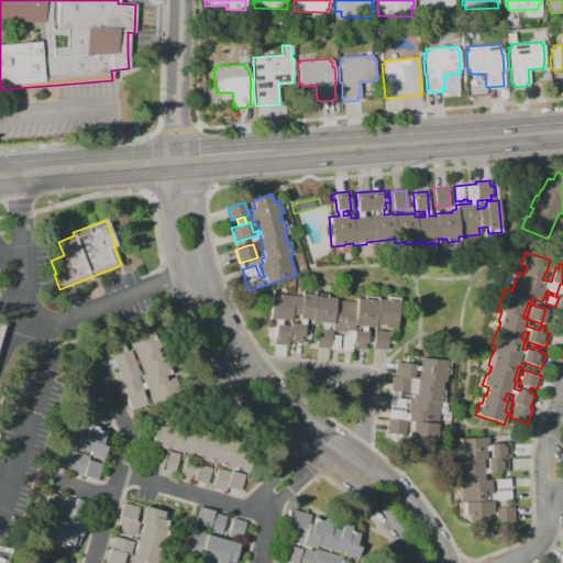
[(320,322),(317,322),(317,326),(311,324),(312,320),(306,320),(304,330),(309,331),(308,339),(304,339),(302,343),(288,342),(288,346),(274,344),(274,339),(268,338),(269,327),(275,327),(276,320),(269,319),(272,291),(286,293),(285,295),(301,297),(301,290),(315,293),(313,294),(327,295),(327,298),(334,298),(334,300),(356,302),(356,298),(364,299),(364,296),(377,298),(377,299),(385,300),(386,297),(399,298),(396,329),(384,328),(385,324),(375,323),(375,328),(366,327),(365,332),(367,332),(366,338),(373,339),(374,330),(395,332),(394,344),(387,343),(387,351),(372,349),(373,344),(366,343),(365,351),(352,349),(351,352),(342,351),(343,334),(345,334),(345,333),(332,331),(331,335),(340,337),(339,351),(315,348),(317,329),(321,329),(320,322)]
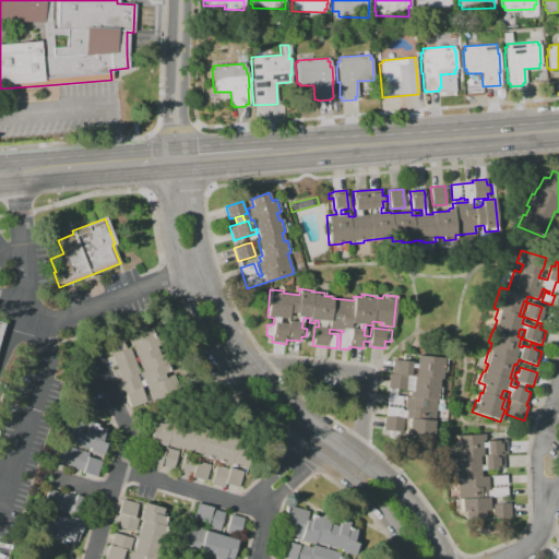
[(146,385),(145,387),(140,373),(142,372),(132,346),(131,346),(126,333),(146,325),(149,330),(151,329),(161,354),(166,353),(169,361),(166,363),(170,371),(164,373),(165,378),(174,375),(180,391),(153,402),(146,385)]
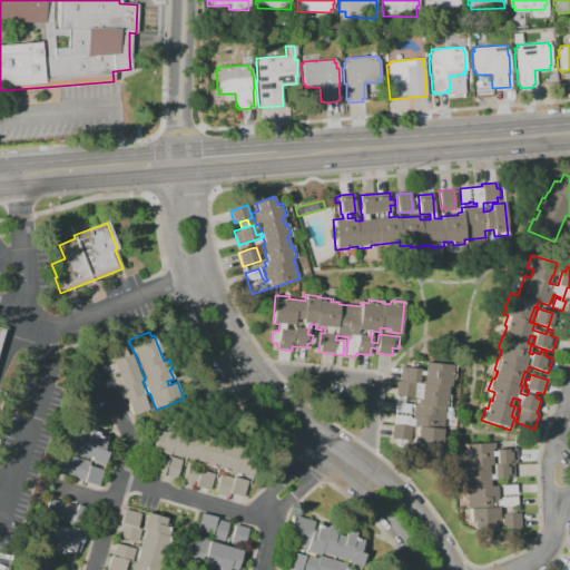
[(149,410),(134,415),(128,402),(127,402),(121,389),(125,387),(114,362),(112,362),(107,347),(123,342),(128,355),(131,354),(141,381),(139,382),(145,395),(144,395),(149,410)]
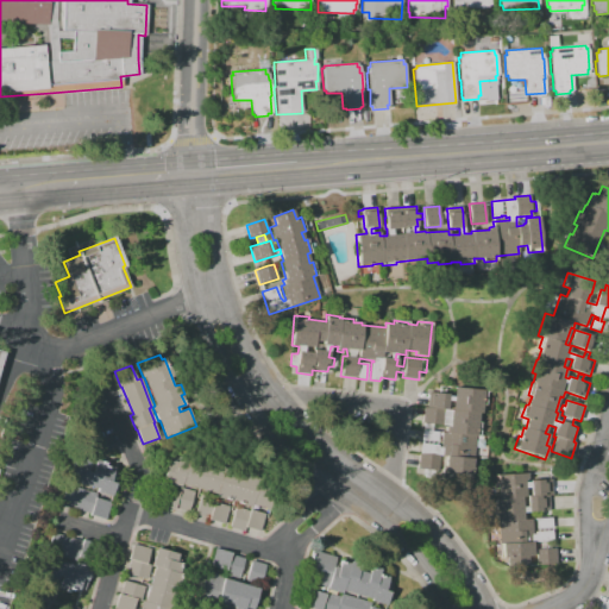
[(473,482),(440,478),(443,466),(445,466),(446,457),(439,456),(438,471),(435,471),(434,477),(424,476),(425,470),(418,469),(419,453),(420,453),(424,422),(422,422),(424,407),(427,407),(428,391),(439,393),(439,389),(445,389),(445,394),(449,394),(449,396),(453,396),(454,388),(487,390),(484,405),(482,405),(482,413),(478,413),(477,422),(481,422),(478,434),(483,434),(483,440),(485,440),(485,449),(477,447),(478,439),(477,439),(477,437),(476,437),(473,456),(478,457),(478,459),(472,458),(471,468),(475,468),(473,482)]
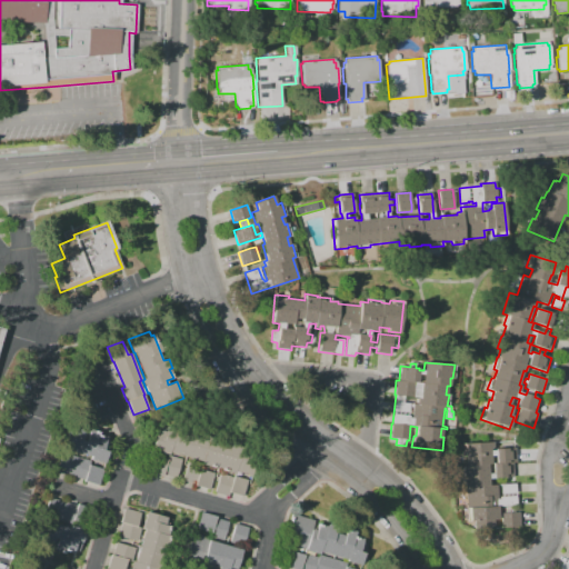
[(103,463),(90,459),(91,457),(63,449),(70,428),(75,429),(76,426),(86,428),(85,431),(89,432),(90,430),(99,432),(98,435),(107,437),(106,440),(111,441),(108,453),(110,455),(108,460),(105,460),(103,463)]
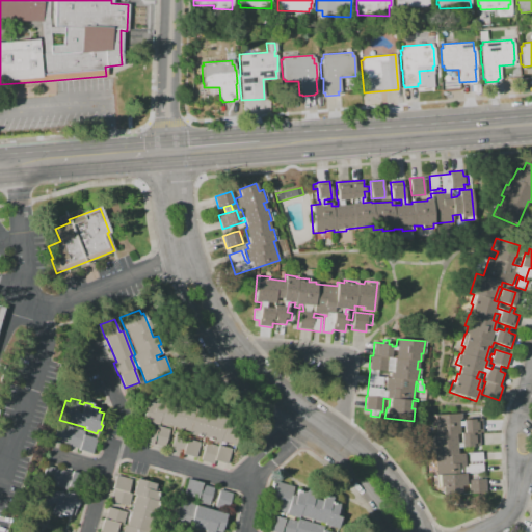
[(142,421),(148,402),(155,404),(156,400),(165,402),(166,398),(227,416),(224,424),(239,428),(234,445),(220,441),(219,443),(208,440),(209,439),(201,436),(200,437),(188,434),(189,431),(159,423),(158,425),(142,421)]
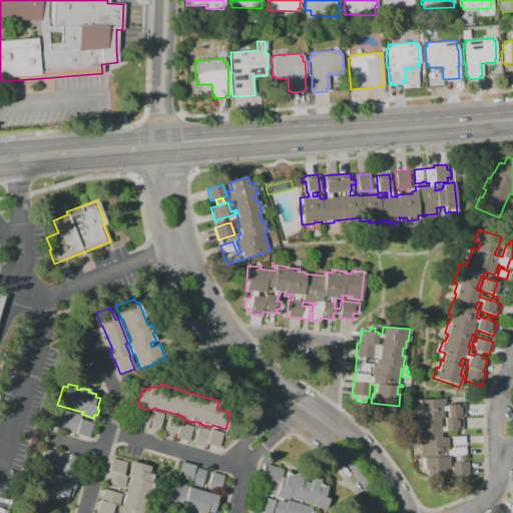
[(455,457),(449,457),(450,468),(444,469),(444,476),(427,477),(427,470),(421,470),(421,458),(420,439),(415,439),(415,427),(418,427),(417,420),(420,420),(419,412),(416,412),(416,401),(444,399),(445,404),(442,404),(442,406),(447,406),(447,405),(465,404),(465,417),(462,417),(463,430),(440,432),(440,438),(448,438),(448,450),(451,450),(451,448),(453,448),(453,445),(452,445),(452,437),(465,436),(465,444),(464,445),(464,447),(465,447),(466,456),(463,456),(455,457)]
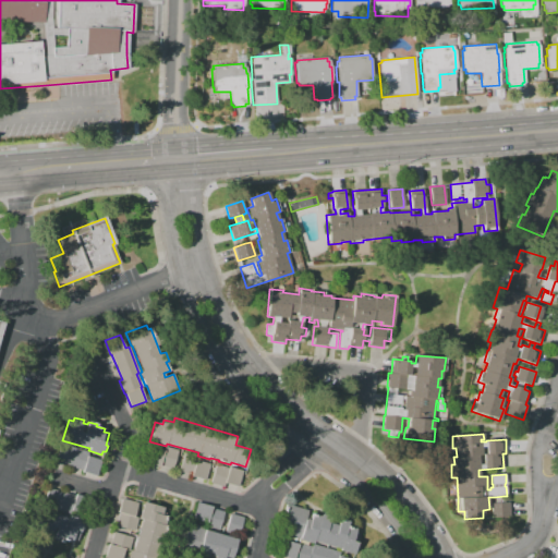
[(97,476),(83,472),(83,470),(57,462),(62,445),(88,452),(87,456),(101,460),(97,476)]
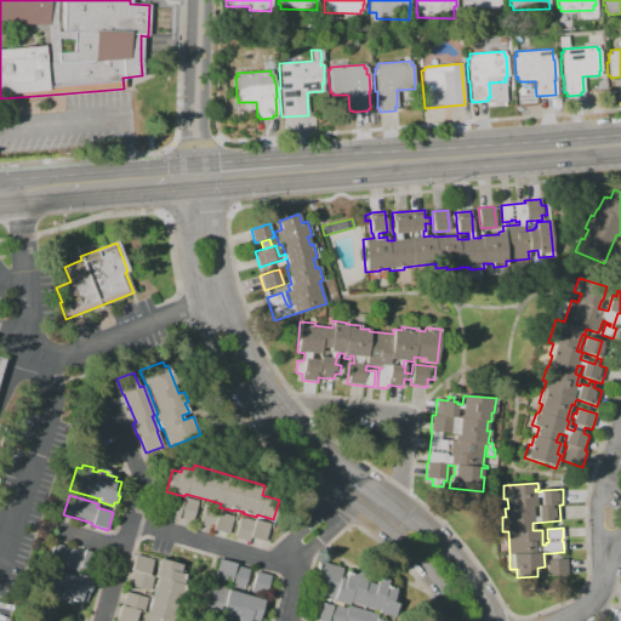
[(182,502),(183,497),(198,502),(192,522),(178,518),(177,519),(161,514),(166,497),(182,502)]
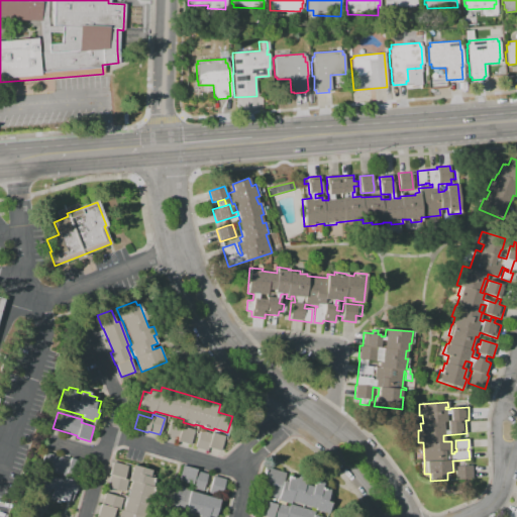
[(178,441),(178,440),(166,436),(171,420),(183,423),(182,426),(195,430),(190,444),(178,441)]
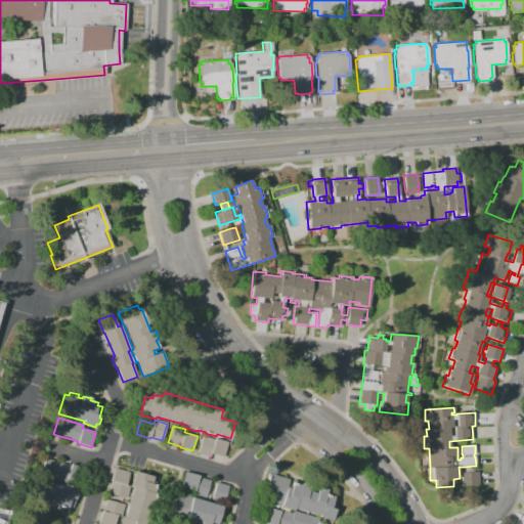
[(224,457),(212,453),(211,457),(198,453),(203,437),(214,440),(215,438),(228,442),(224,457)]
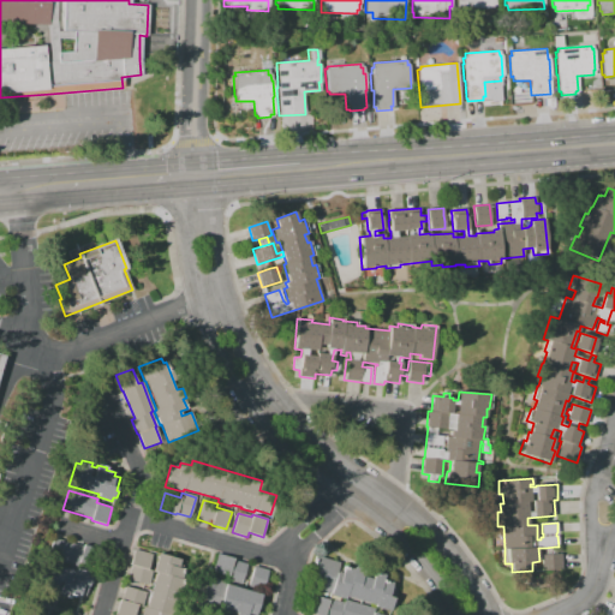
[(95,567),(79,562),(78,567),(48,557),(54,538),(84,547),(84,545),(100,550),(95,567)]
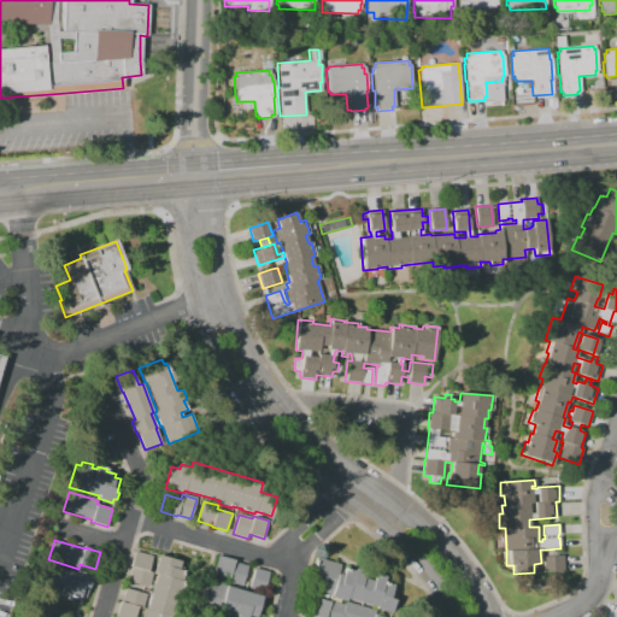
[(148,587),(129,581),(133,566),(130,566),(135,551),(152,556),(148,571),(153,573),(148,587)]
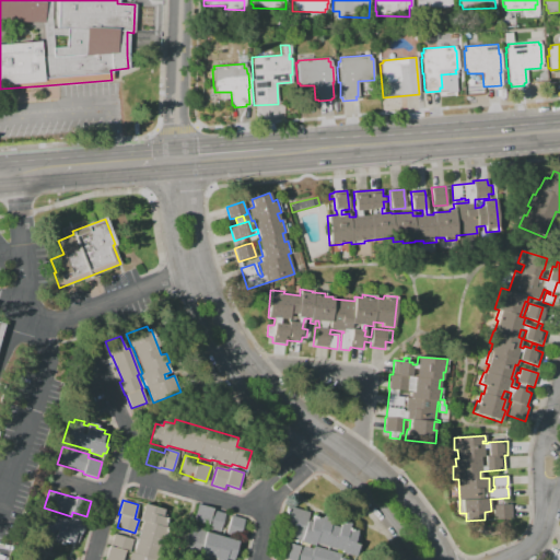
[(128,559),(130,552),(132,553),(142,521),(140,521),(144,504),(164,510),(162,516),(167,518),(164,527),(167,528),(164,540),(160,539),(156,550),(161,551),(158,559),(128,559)]
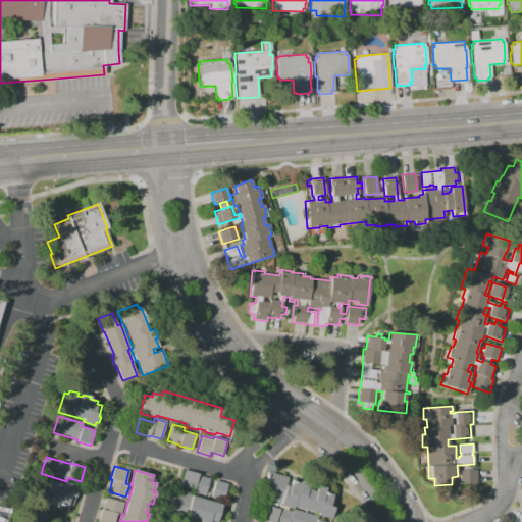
[(205,496),(193,492),(194,488),(180,484),(185,470),(198,474),(198,475),(210,479),(205,496)]
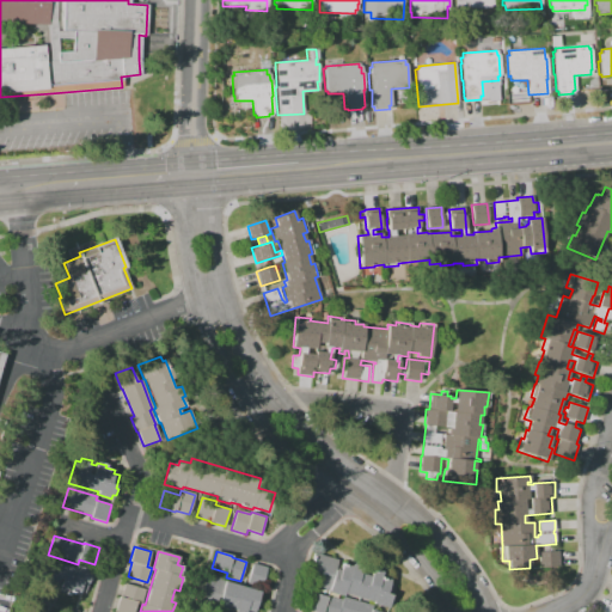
[(552,551),(558,551),(560,567),(539,568),(538,552),(544,552),(552,551)]
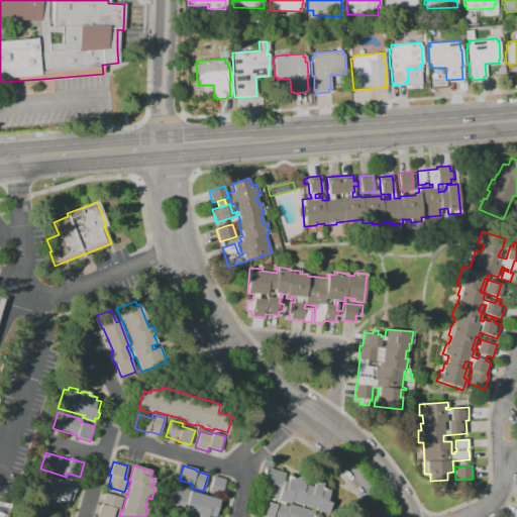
[(278,501),(278,500),(264,495),(268,482),(264,480),(265,475),(264,474),(266,468),(286,473),(283,481),(287,482),(289,476),(297,479),(298,476),(306,478),(304,485),(313,487),(315,481),(323,483),(322,488),(330,490),(329,492),(333,494),(327,514),(315,510),(315,509),(291,502),(290,504),(278,501)]
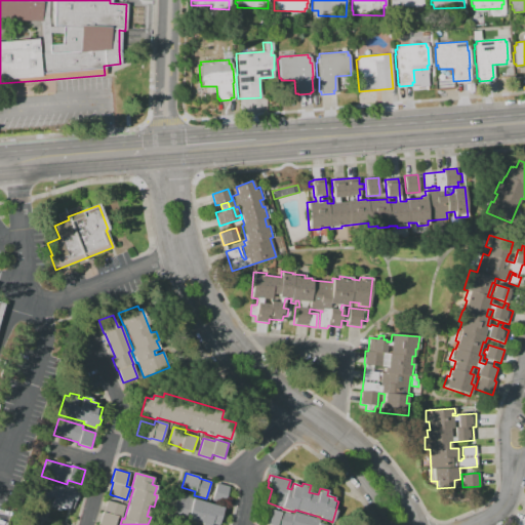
[(58,512),(50,509),(51,505),(47,503),(46,508),(38,506),(41,493),(35,491),(39,480),(65,488),(66,485),(78,489),(77,492),(80,493),(78,498),(77,497),(73,510),(69,508),(68,511),(59,508),(58,512)]
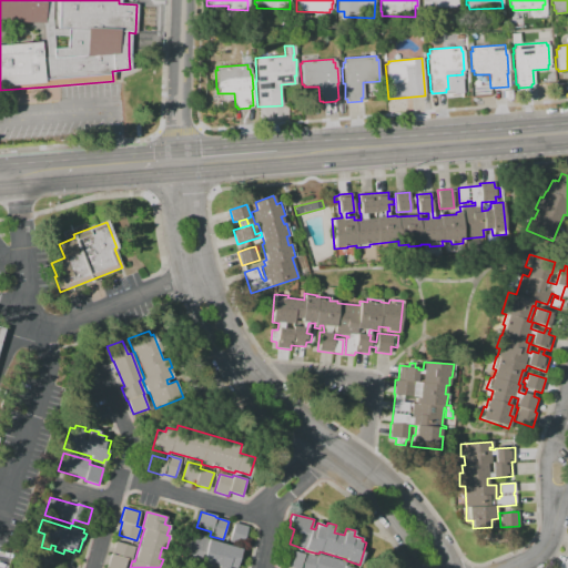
[(243,546),(230,543),(235,523),(247,527),(243,546)]
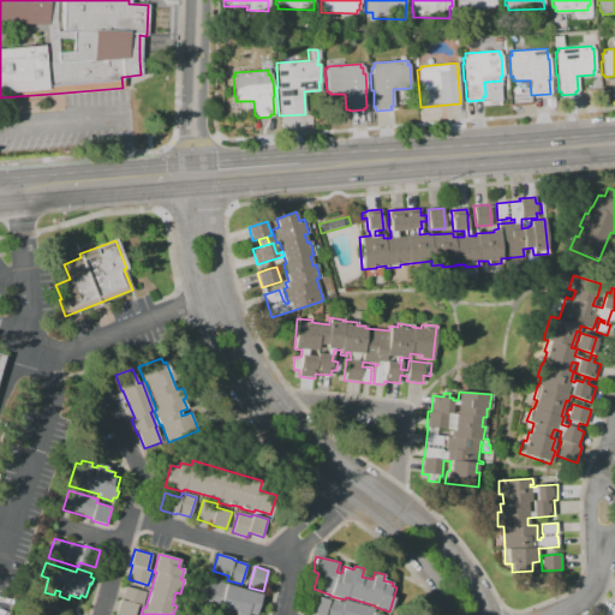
[(228,614),(219,611),(219,613),(195,607),(198,596),(203,597),(209,577),(227,581),(226,584),(262,595),(255,614),(252,614),(250,614),(249,614),(228,614)]
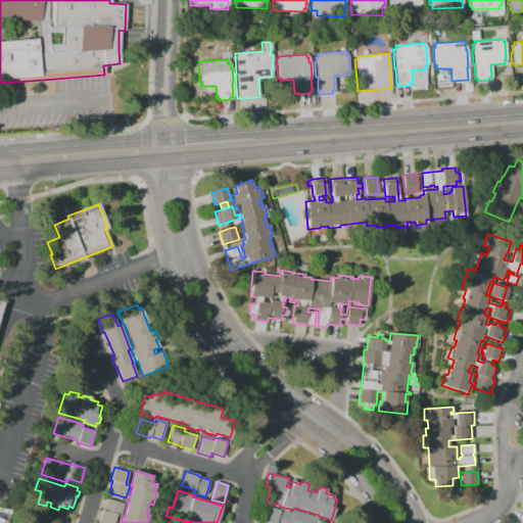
[(114,522),(98,522),(102,511),(103,511),(107,498),(125,504),(121,516),(116,515),(114,522)]
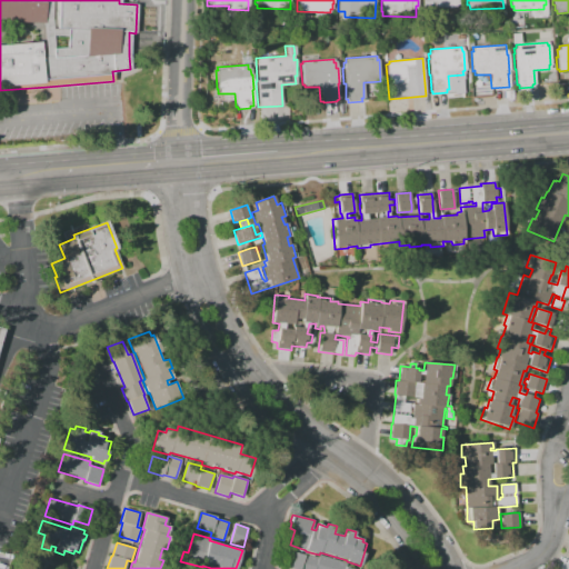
[(347,563),(346,567),(352,568),(291,568),(285,567),(290,550),(305,555),(305,553),(318,558),(319,555),(347,563)]
